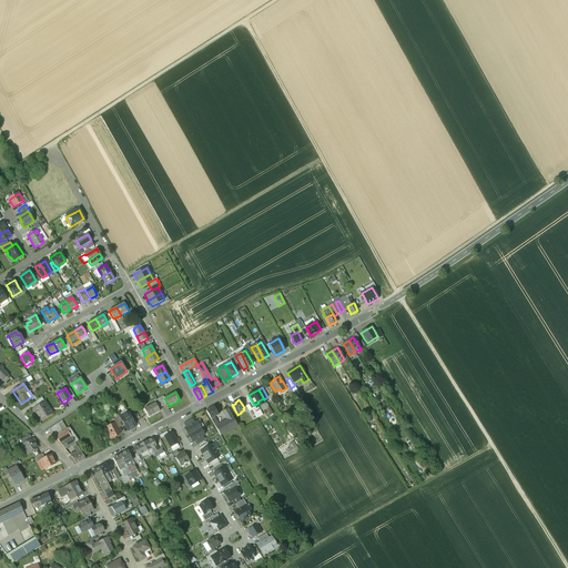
[(39,406),(32,409),(40,422),(50,415),(47,411),(48,409),(43,403),(39,406)]
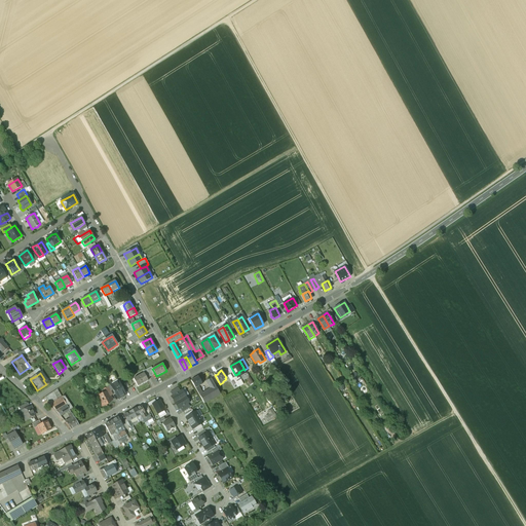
[(144,373),(134,378),(138,386),(148,381),(145,376),(144,373)]
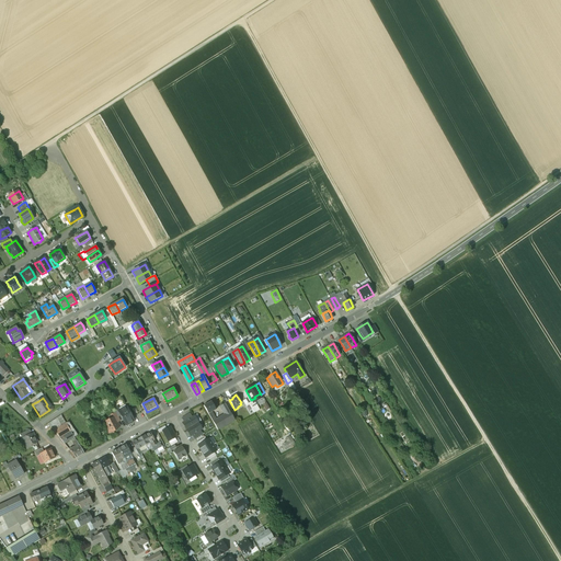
[(253,399),(248,402),(249,404),(251,409),(258,407),(253,399)]
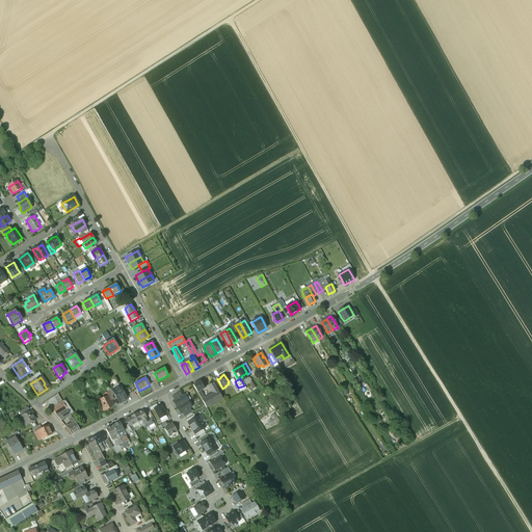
[(200,380),(192,384),(197,393),(201,391),(205,389),(200,380)]
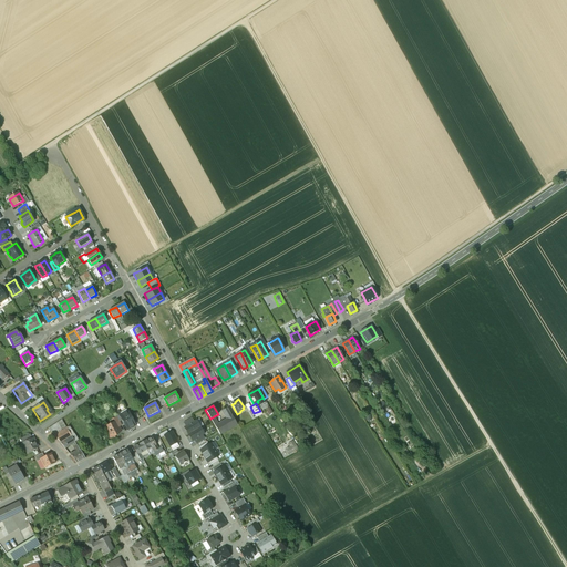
[(237,424),(227,408),(223,411),(227,419),(223,422),(228,430),(237,424)]
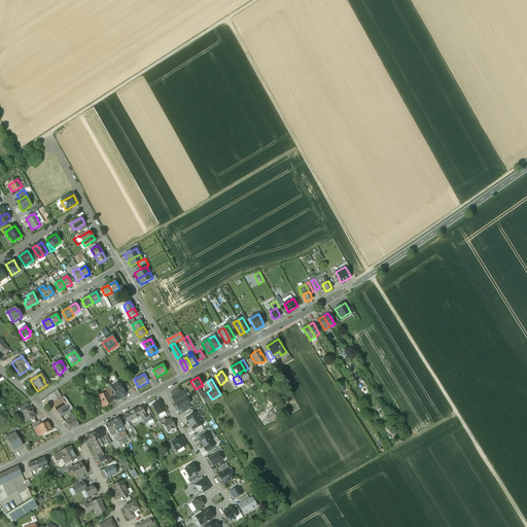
[(118,382),(112,386),(113,387),(112,388),(113,390),(118,399),(126,395),(118,382)]
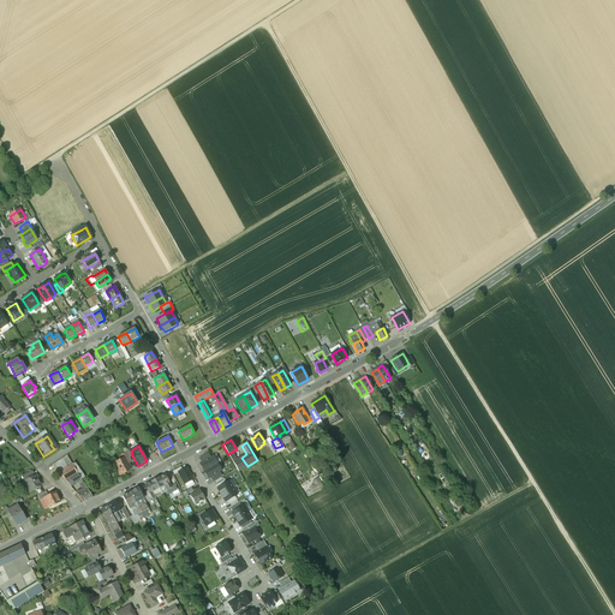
[(242,458),(237,460),(232,452),(228,454),(238,471),(248,466),(242,458)]
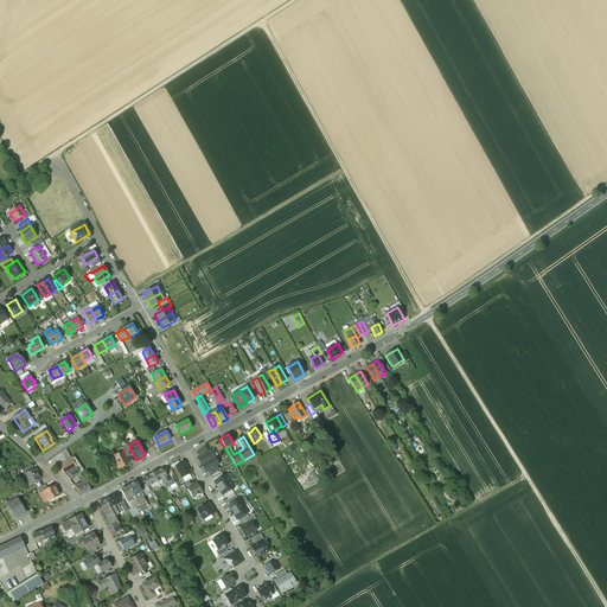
[(70,447),(52,459),(69,480),(84,471),(75,457),(72,458),(71,458),(72,459),(71,459),(70,457),(74,454),(70,447)]
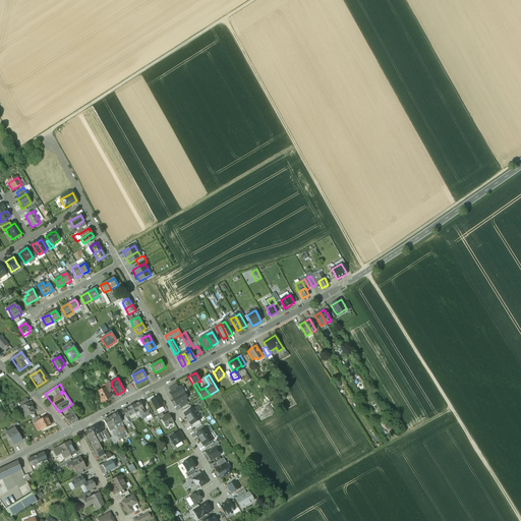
[(183,393),(180,387),(178,388),(171,392),(169,393),(173,399),(183,393)]
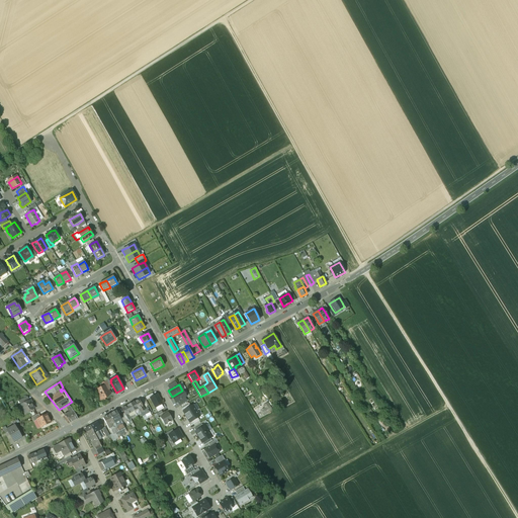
[(105,385),(96,391),(97,393),(95,394),(97,398),(99,397),(100,399),(103,398),(104,399),(107,398),(107,396),(110,395),(107,391),(105,385)]
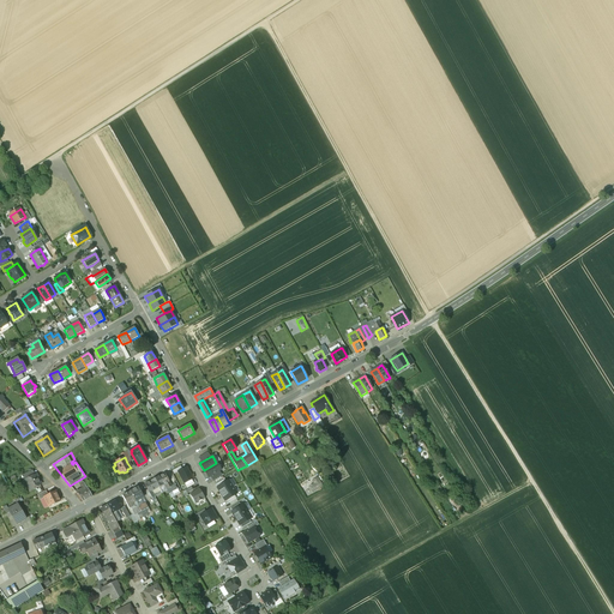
[(216,463),(204,470),(209,477),(210,476),(218,471),(221,470),(216,463)]
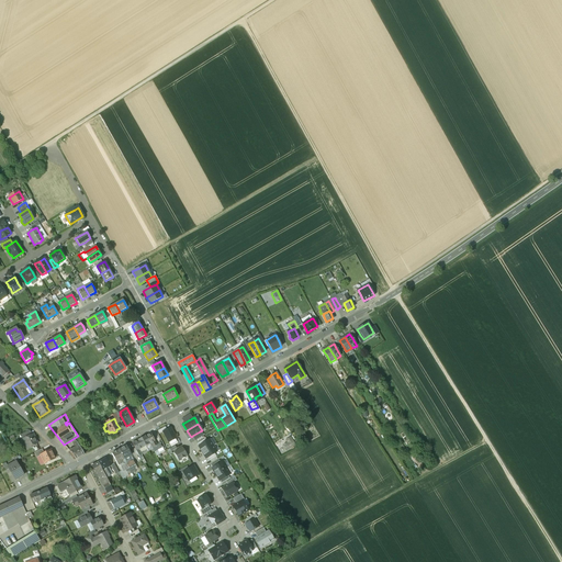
[(167,430),(163,431),(164,433),(168,442),(176,439),(170,428),(167,430)]
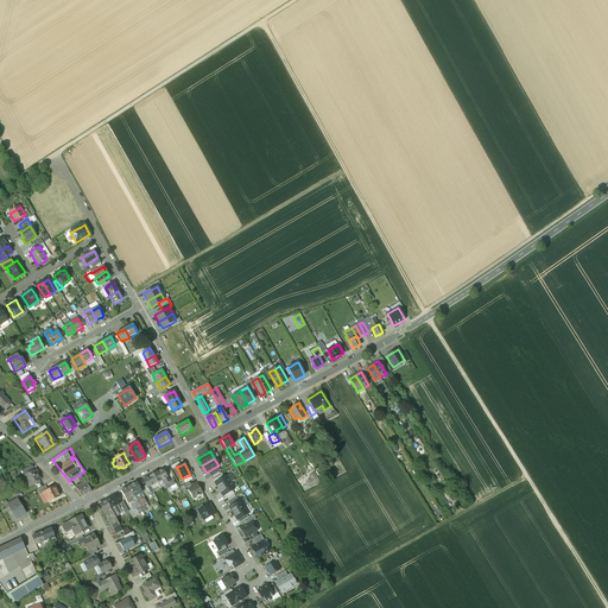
[(168,477),(163,469),(158,472),(163,480),(168,477)]
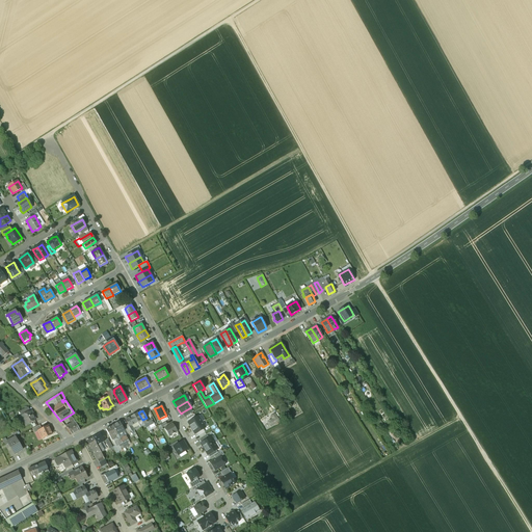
[(28,414),(23,416),(25,420),(24,422),(26,425),(31,423),(32,423),(32,422),(35,420),(31,411),(28,414)]
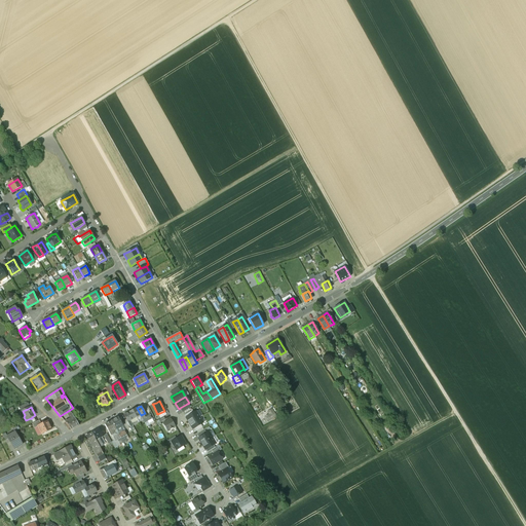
[(133,410),(123,415),(127,422),(129,421),(134,419),(135,420),(136,420),(135,418),(136,418),(133,410)]
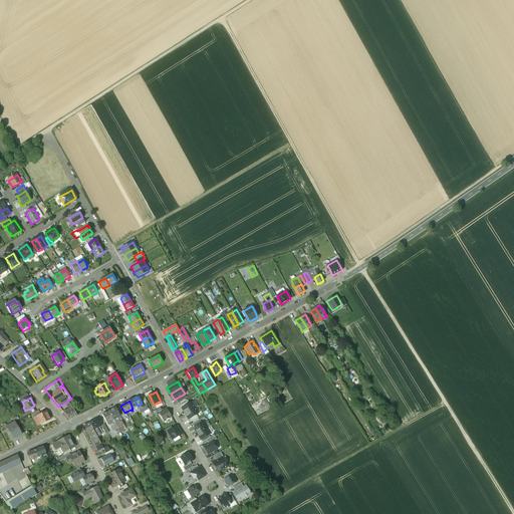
[(269,407),(265,401),(262,403),(263,405),(260,408),(262,411),(269,407)]
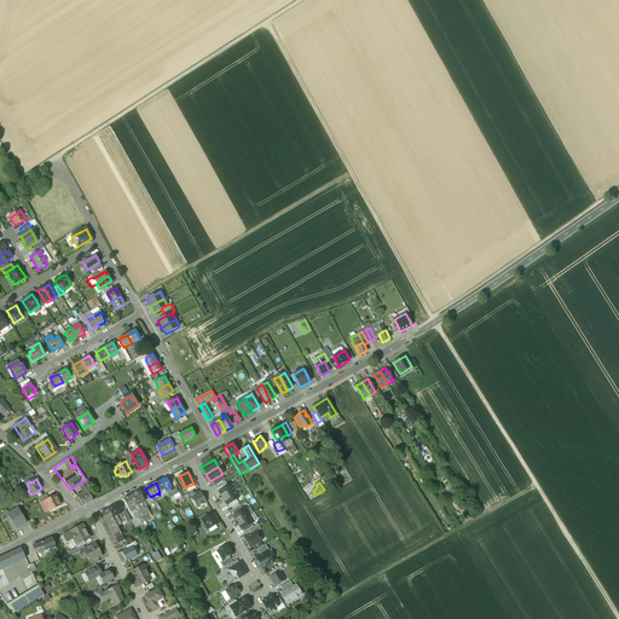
[(219,492),(220,495),(220,496),(223,498),(235,491),(231,485),(227,486),(219,492)]
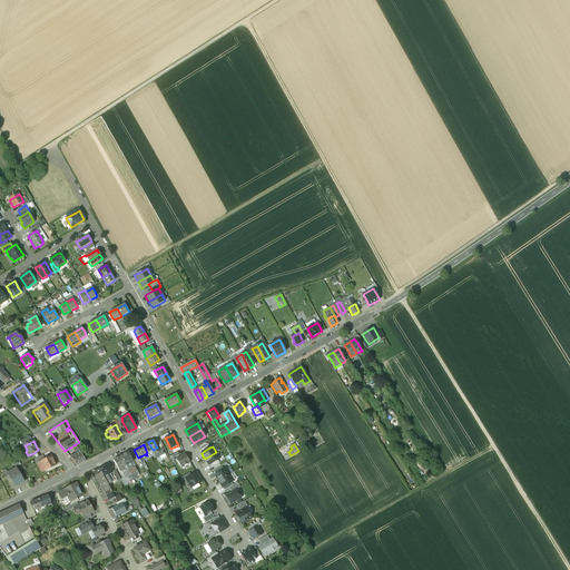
[(85,461),(77,448),(75,450),(77,454),(70,458),(77,465),(85,461)]
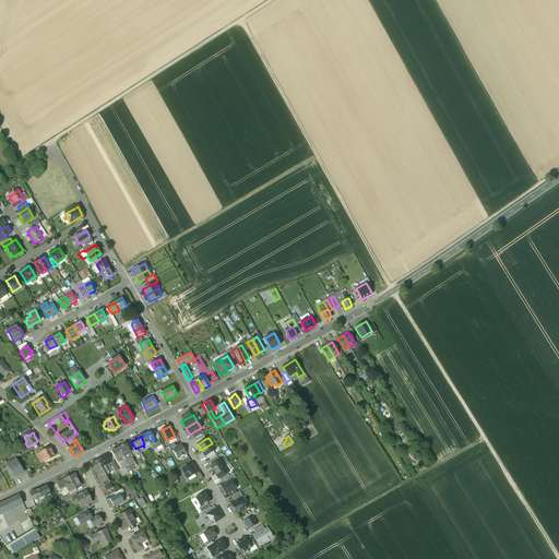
[(212,443),(201,450),(202,453),(203,453),(204,456),(205,456),(213,451),(215,450),(212,443)]
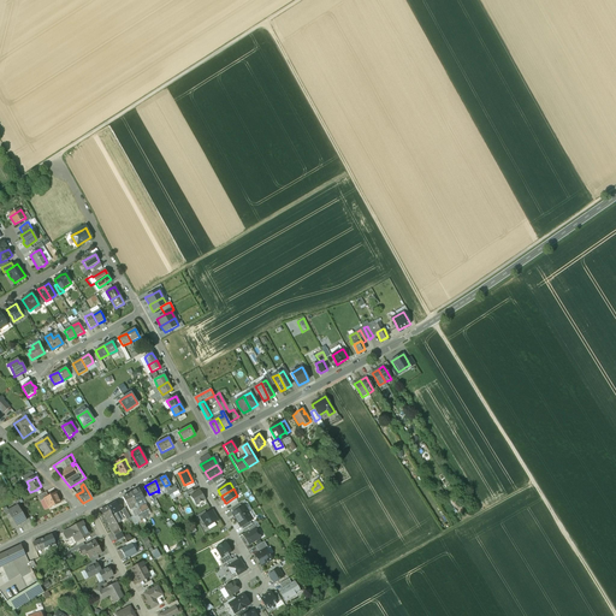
[(138,490),(130,493),(136,503),(144,499),(138,490)]
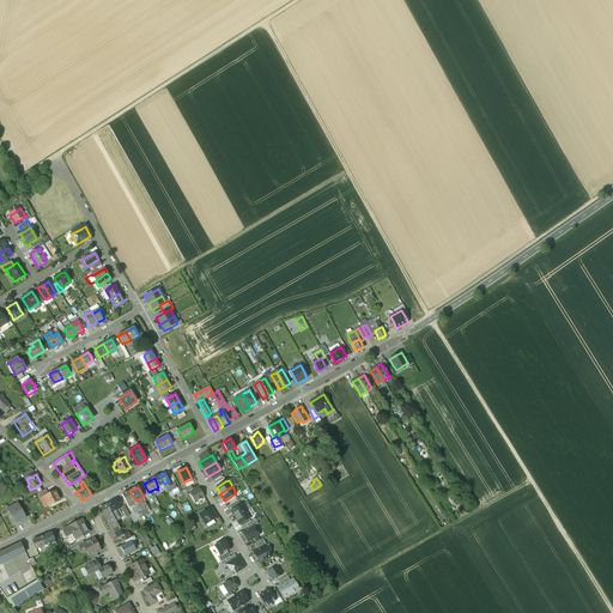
[(199,489),(189,493),(195,503),(204,497),(199,489)]
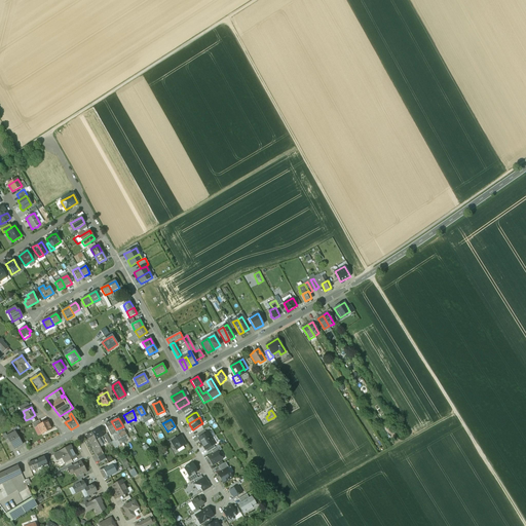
[(41,424),(38,426),(41,435),(51,429),(48,421),(41,424)]
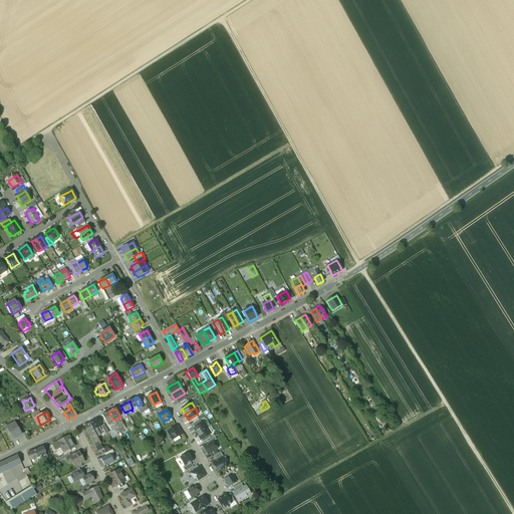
[(108,412),(102,415),(106,424),(106,423),(108,426),(112,424),(110,421),(113,420),(108,412)]
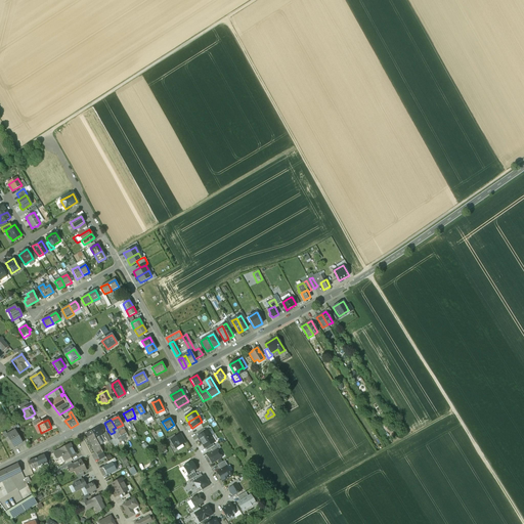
[(98,428),(91,431),(99,446),(101,445),(98,438),(102,436),(98,428)]
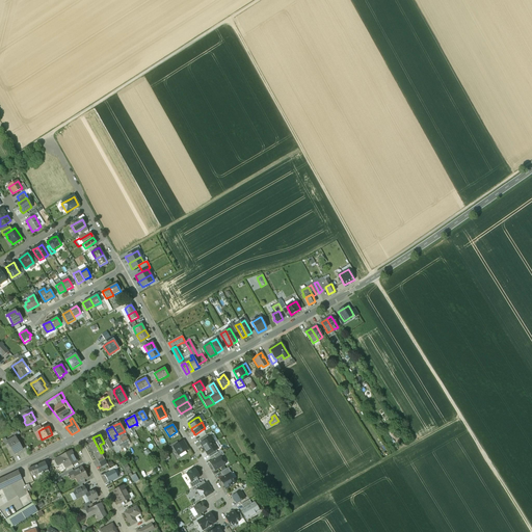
[(17,440),(15,437),(7,442),(8,444),(15,454),(22,450),(17,440)]
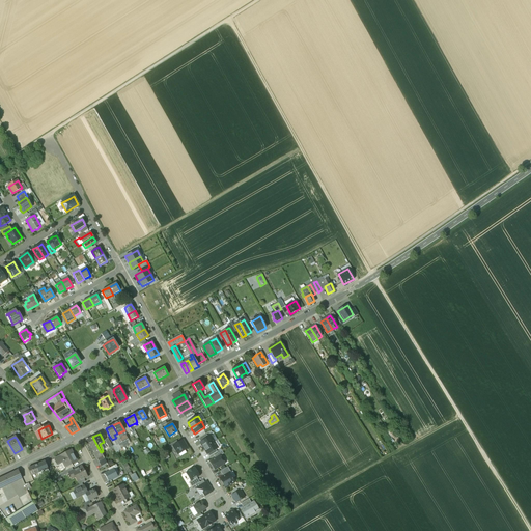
[(101,452),(92,437),(86,440),(90,448),(94,446),(95,447),(93,448),(95,453),(94,454),(96,459),(103,456),(103,455),(102,453),(101,452)]
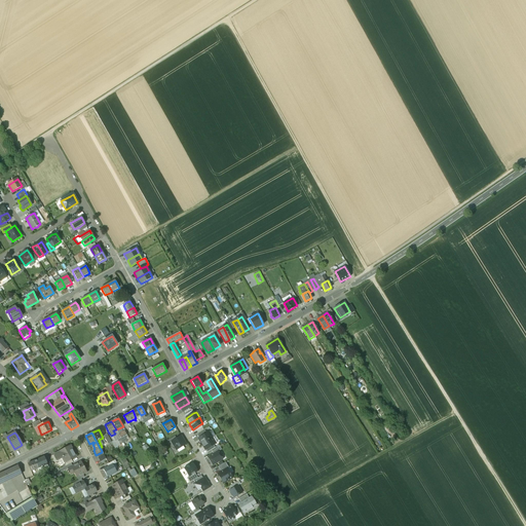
[(198,439),(200,441),(199,442),(201,445),(212,438),(209,433),(207,434),(198,439)]
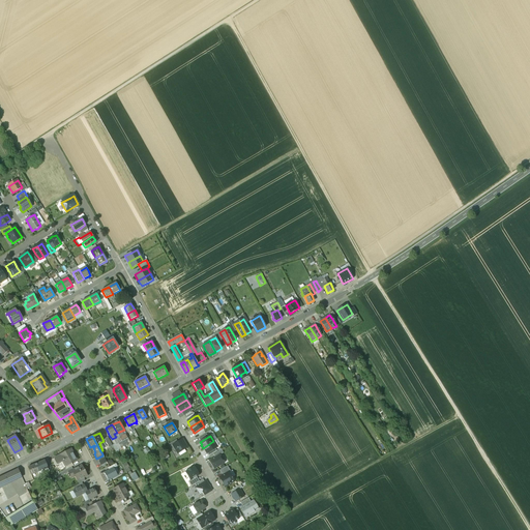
[(178,442),(173,445),(173,446),(177,453),(187,448),(182,440),(178,442)]
